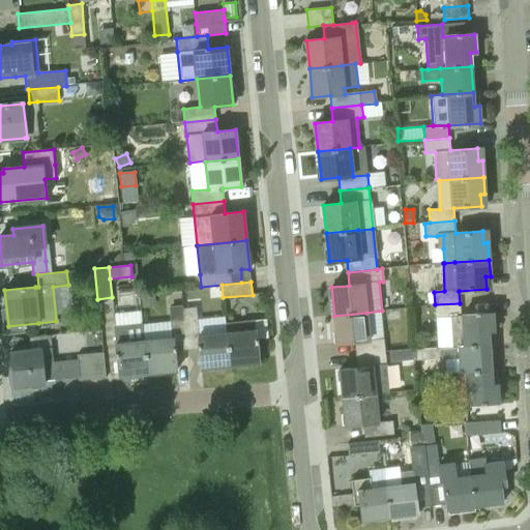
[(154,295),(141,295),(142,306),(154,305),(154,295)]
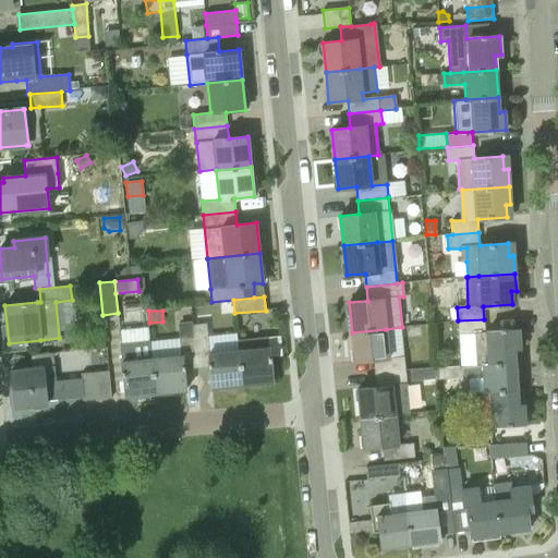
[(483,365),(516,364),(514,349),(520,348),(519,330),(485,332),(484,319),(458,320),(459,335),(474,334),(475,365),(483,365)]
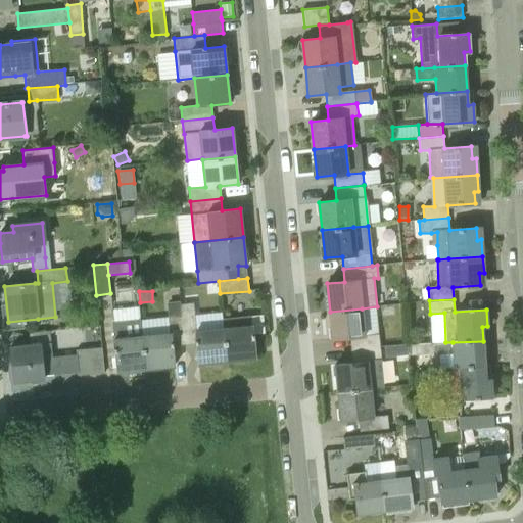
[(227,362),(224,328),(196,331),(193,302),(180,304),(182,317),(185,345),(197,344),(199,364),(227,362)]
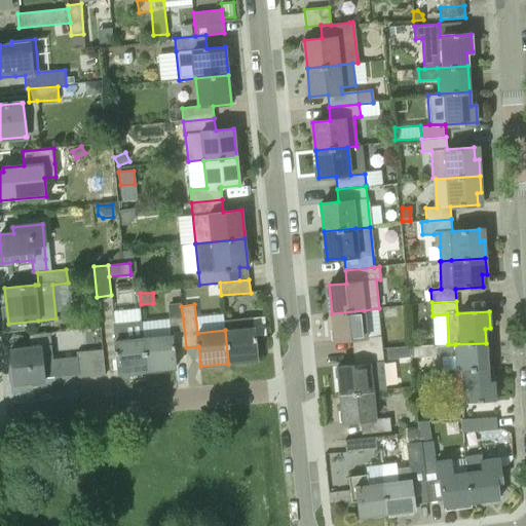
[(353,352),(382,349),(381,336),(367,338),(364,310),(332,313),(335,341),(352,339),(353,352)]
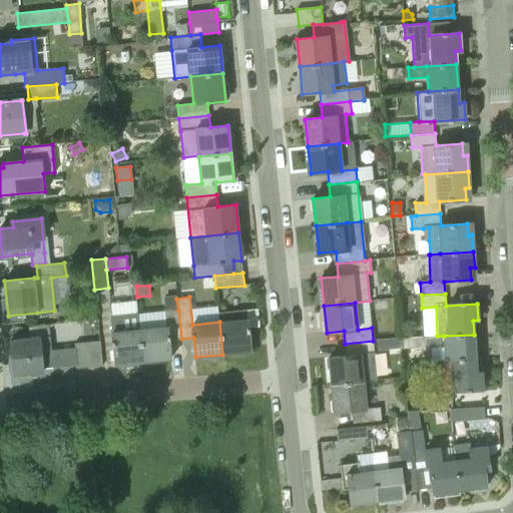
[(219,322),(222,355),(250,352),(247,320),(246,310),(218,313),(219,322)]
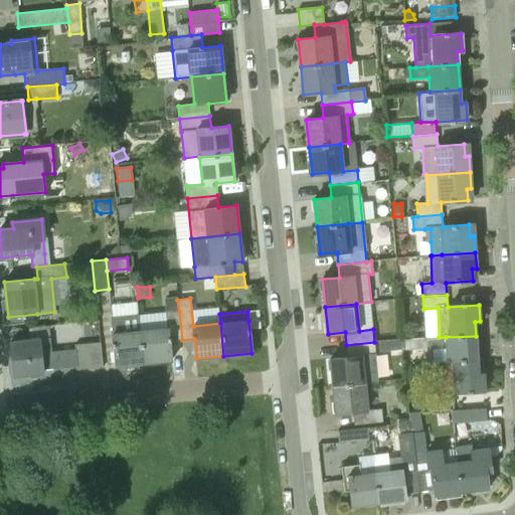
[(170,341),(182,340),(179,312),(166,313),(167,329),(140,331),(144,363),(172,361),(170,341)]
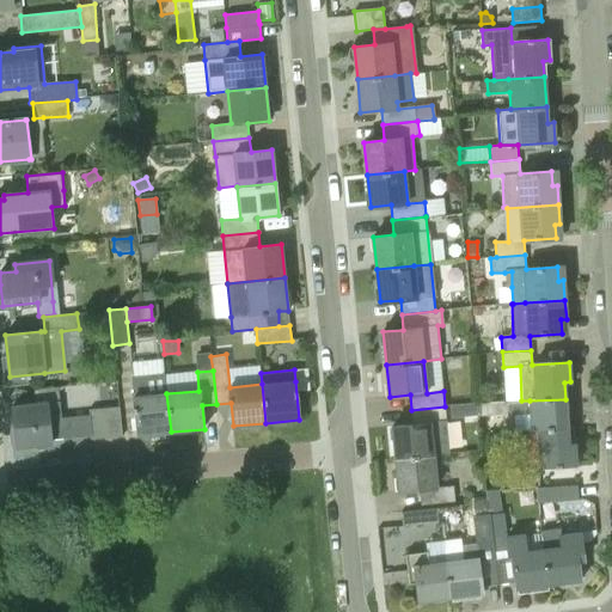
[(171,432),(166,393),(164,374),(132,377),(134,397),(134,408),(133,408),(134,412),(135,411),(138,435),(171,432)]
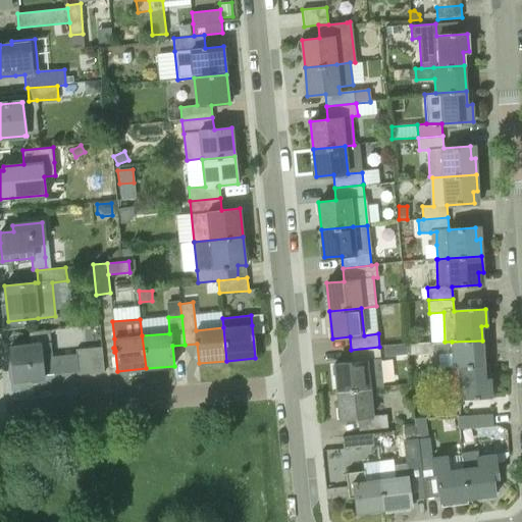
[(52,357),(51,343),(49,330),(28,332),(29,345),(10,347),(14,381),(44,378),(43,375),(79,371),(79,374),(105,371),(102,347),(76,350),(76,354),(52,357)]
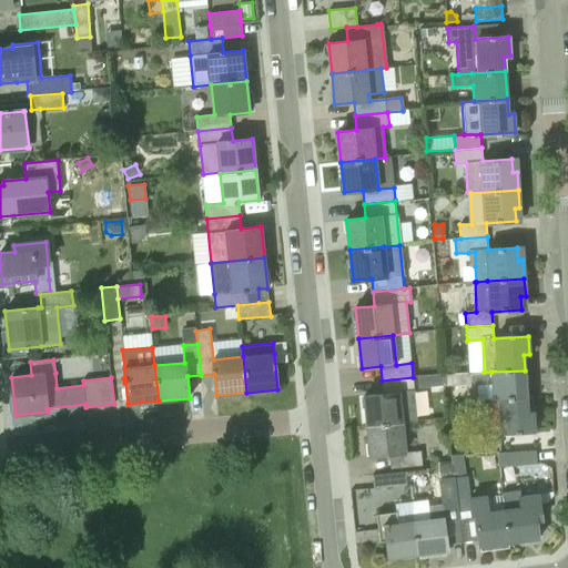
[(493,399),(526,397),(525,371),(492,372),(484,372),(444,374),(445,386),(492,384),(493,399)]
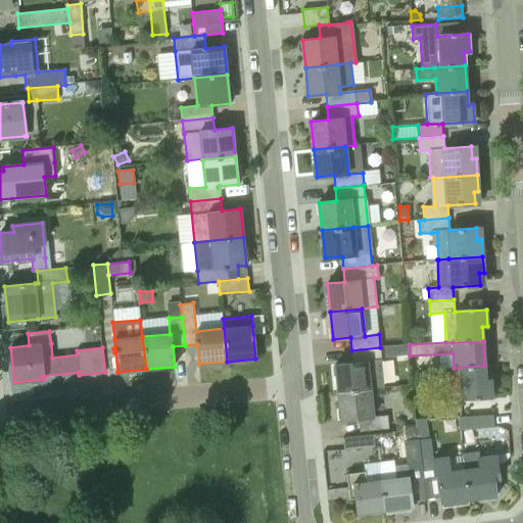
[(399,345),(400,355),(408,355),(407,345),(399,345)]
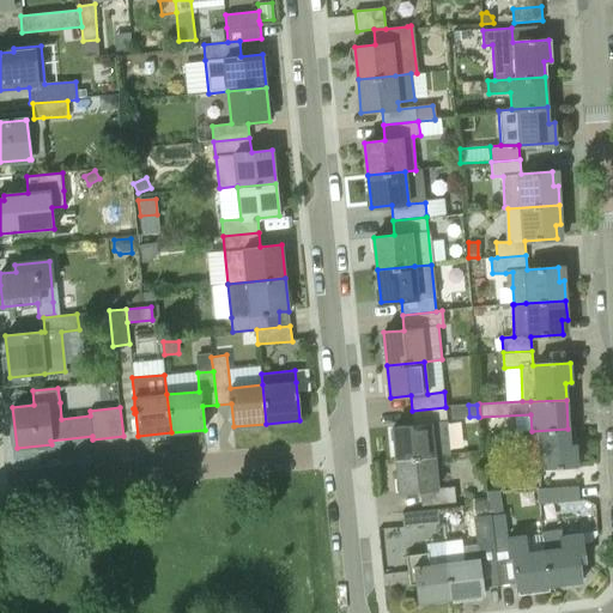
[(396,460),(434,456),(450,455),(447,422),(448,422),(445,407),(412,411),(413,425),(393,428),(396,460)]
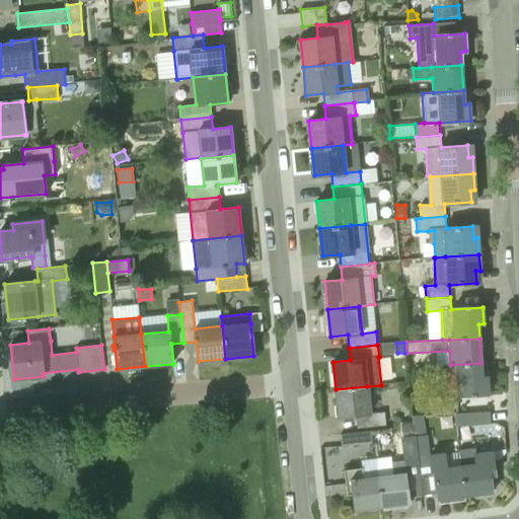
[(480,363),(450,365),(456,365),(457,395),(488,393),(487,376),(482,377),(480,363)]
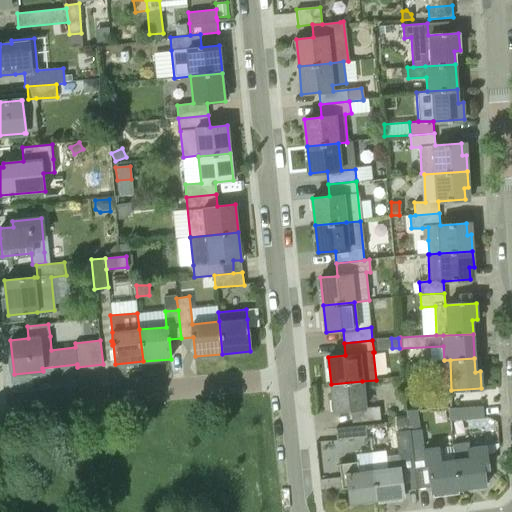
[(362,381),(331,384),(334,411),(351,410),(353,422),(380,420),(379,407),(365,408),(362,381)]
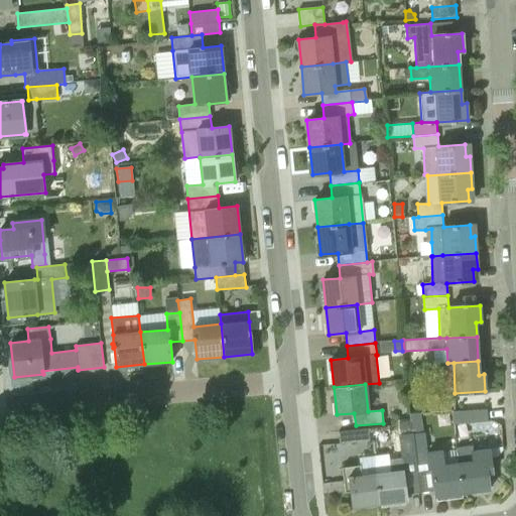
[(431,407),(456,406),(455,393),(430,394),(431,407)]
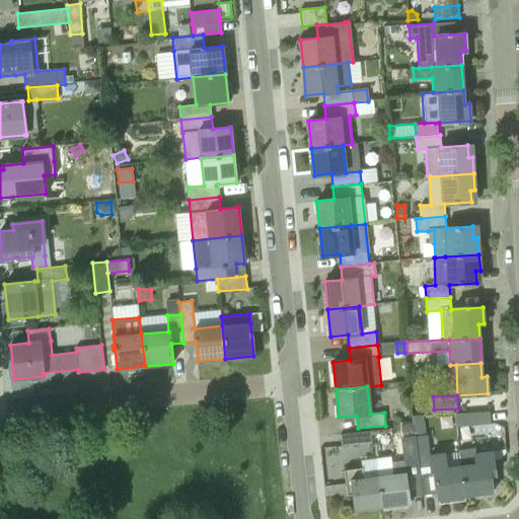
[(455,426),(458,426),(490,424),(490,412),(458,414),(458,415),(454,415),(455,426)]
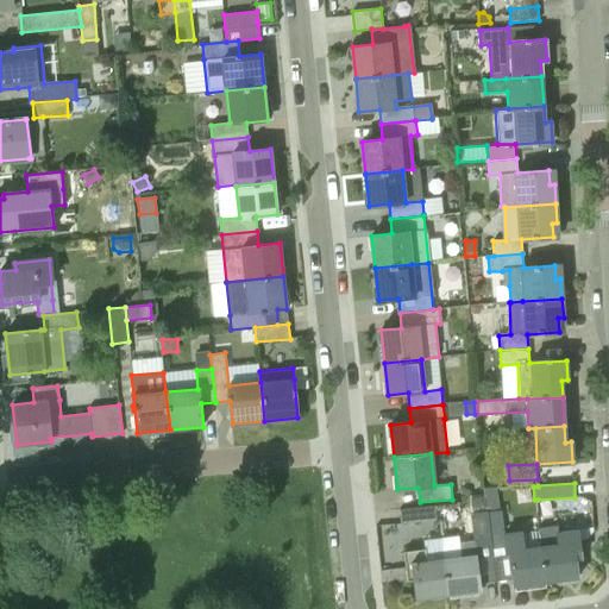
[(497,487),(483,489),(484,495),(487,513),(491,548),(508,546),(514,586),(546,583),(541,546),(523,548),(521,528),(504,531),(501,512),(500,512),(497,487)]
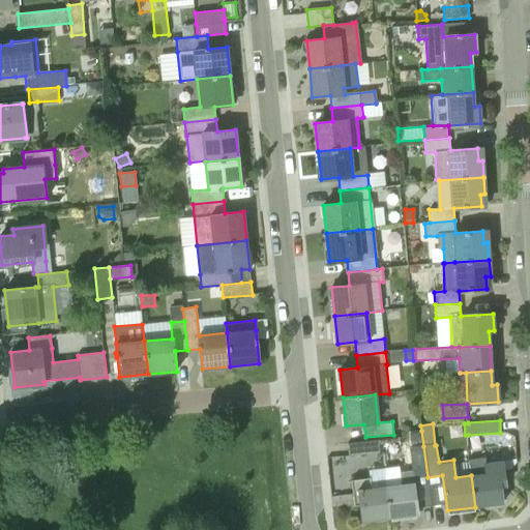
[(410,433),(411,448),(423,446),(421,431),(410,433)]
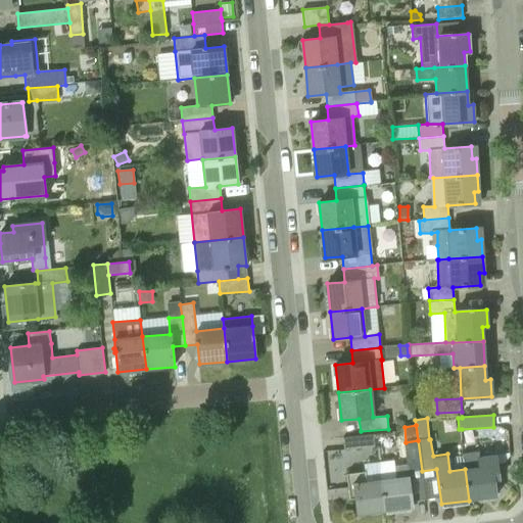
[(343,449),(375,446),(373,434),(341,437),(343,449)]
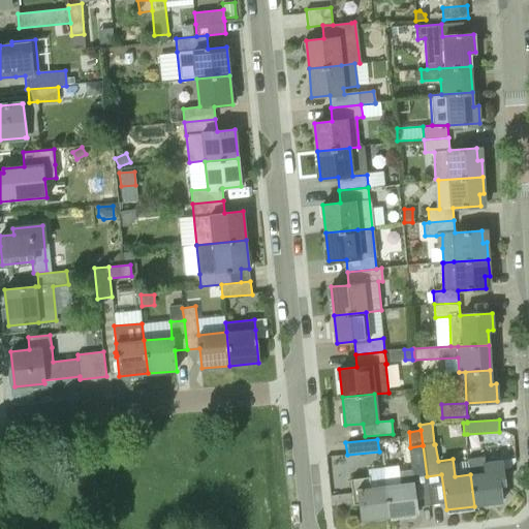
[(417,514),(416,507),(413,483),(415,481),(414,477),(427,476),(423,445),(410,447),(413,469),(399,471),(400,484),(385,486),(390,517),(416,514),(417,514)]
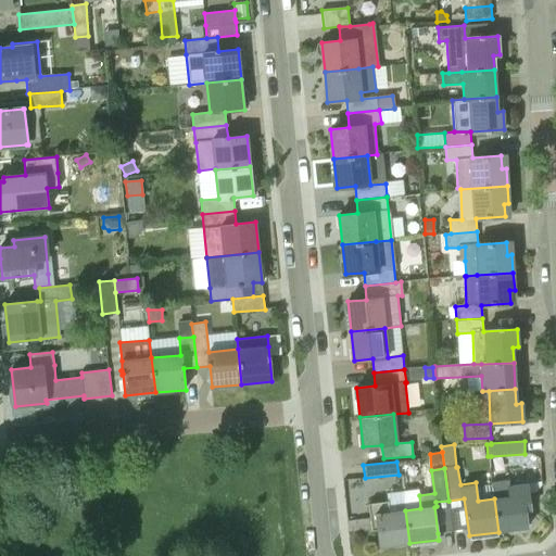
[(494,498),(498,532),(528,528),(526,510),(531,509),(527,483),(508,487),(508,480),(492,482),(494,498)]
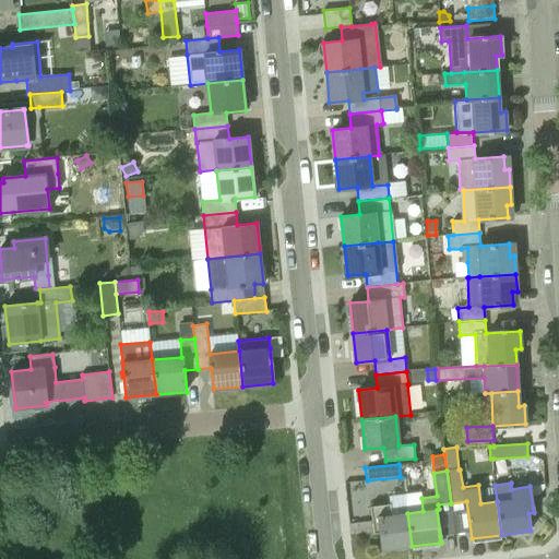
[(412,546),(407,513),(391,515),(390,504),(371,508),(375,533),(380,533),(382,550),(412,546)]
